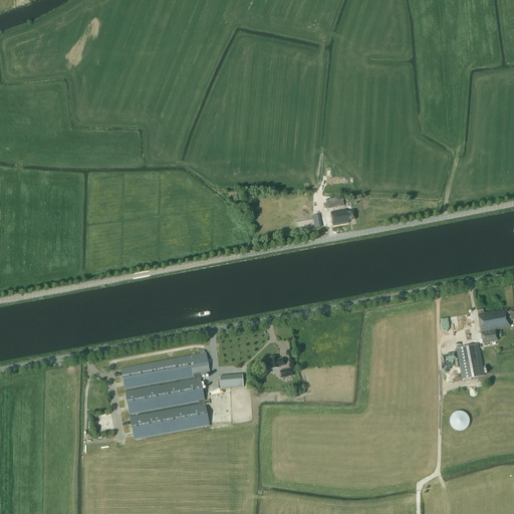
[(327,208),(344,205),(342,196),(325,199),(327,208)]
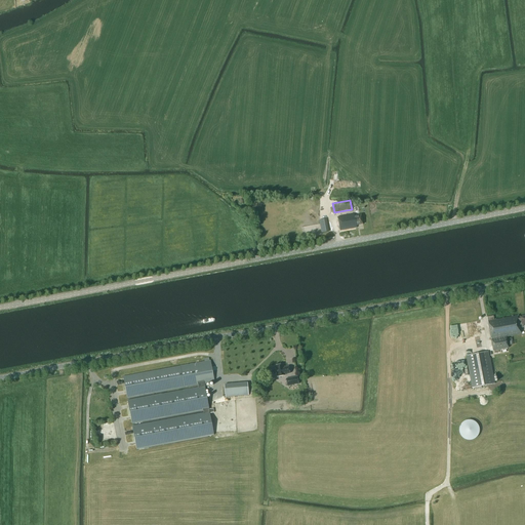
[(356,226),(363,225),(361,215),(354,216),(354,214),(338,216),(340,231),(356,228),(356,226)]
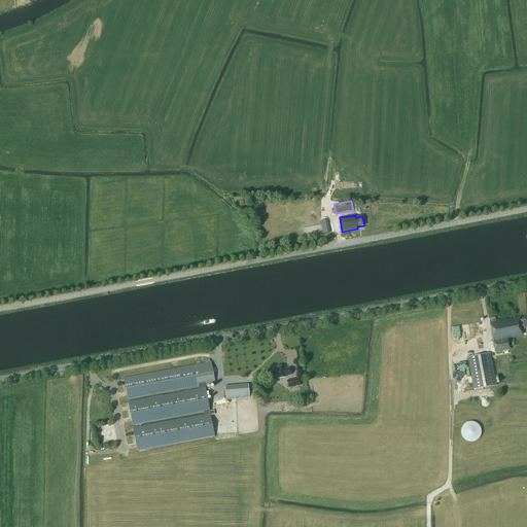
[(524,328),(526,327),(526,317),(522,318),(522,319),(521,320),(520,317),(496,321),(495,317),(489,318),(495,352),(510,349),(507,338),(523,335),(522,327),(524,326),(524,328)]
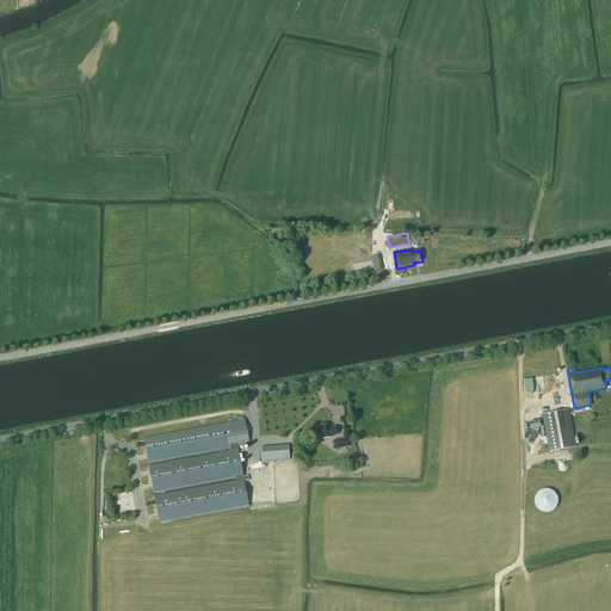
[(575,446),(568,409),(543,413),(550,451),(575,446)]
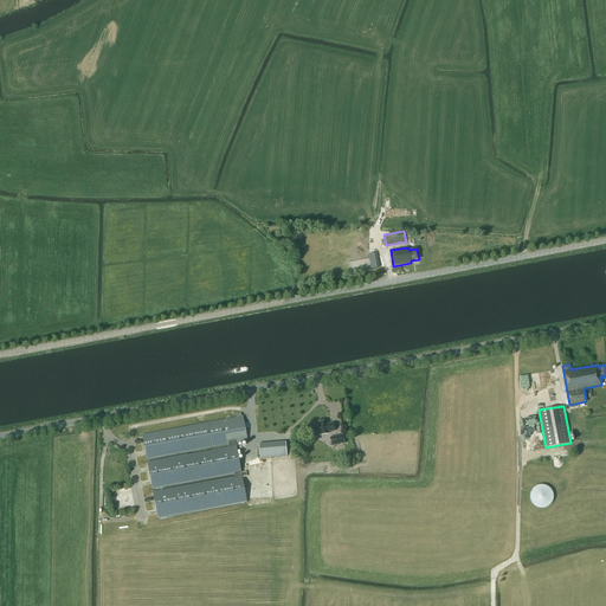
[(229,446),(147,462),(152,489),(234,474),(234,476),(153,491),(158,519),(247,502),(236,443),(247,440),(243,417),(142,436),(147,459),(229,444),(229,446)]
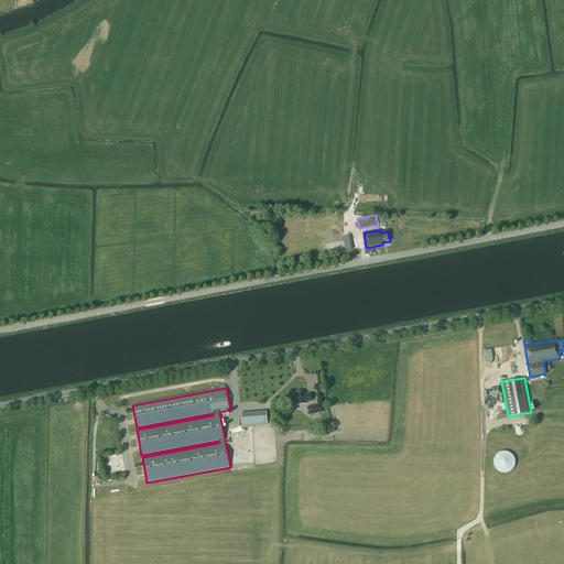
[(306,402),(312,401),(310,393),(304,394),(304,392),(295,393),(297,405),(306,403),(306,402)]
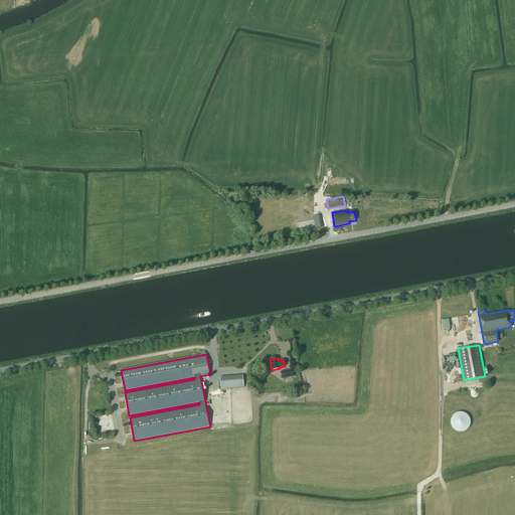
[(281,372),(282,379),(293,377),(292,370),(281,372)]
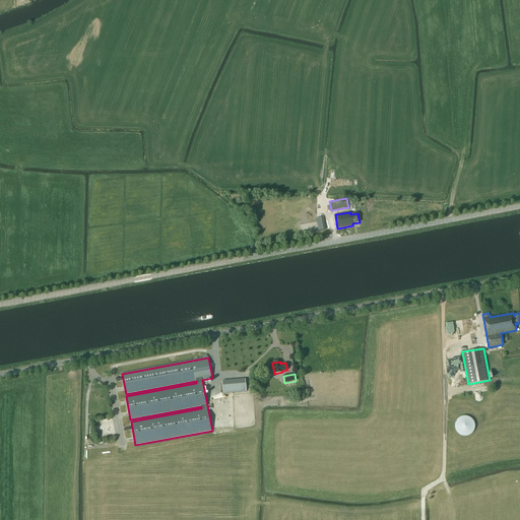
[(223,394),(246,392),(245,379),(222,381),(223,394)]
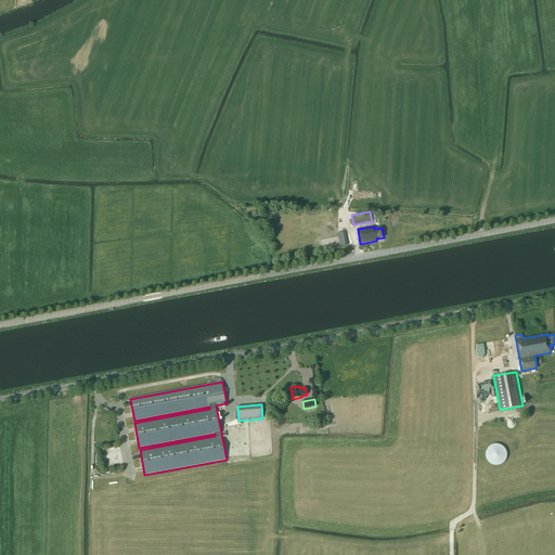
[(486,451),(486,454),(486,457),(487,460),(489,463),(492,464),(494,465),(498,465),(501,464),(503,463),(505,460),(506,457),(507,454),(506,451),(505,449),(503,447),(501,444),(498,443),(494,443),(492,444),(489,447),(487,449),(486,451)]
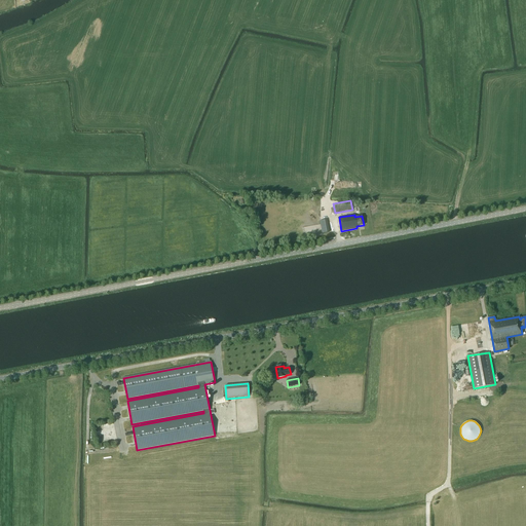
All buildings are outlined.
